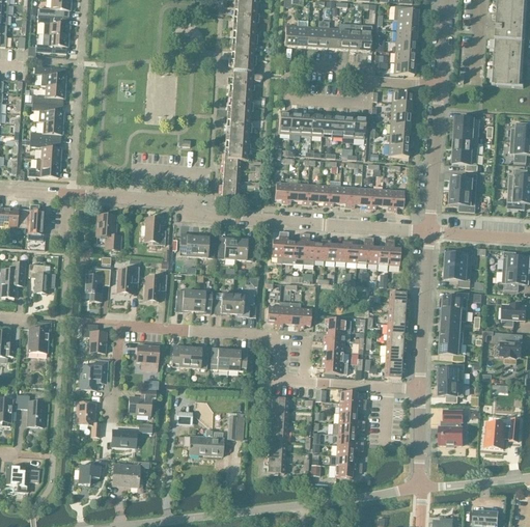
[(38,6),(38,14),(39,14),(68,16),(70,9),(71,9),(72,0),(52,0),(51,7),(38,6)]
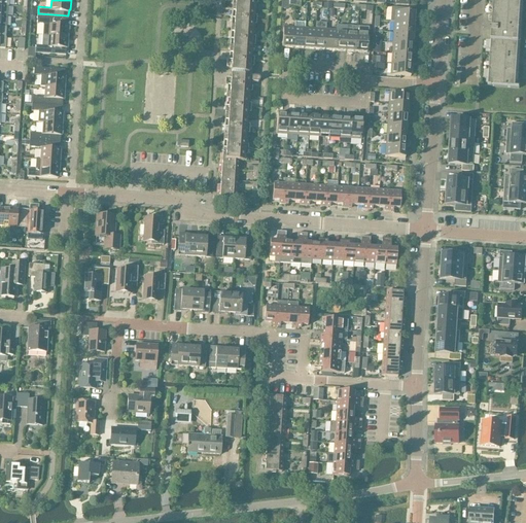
[(228,82),(223,155),(244,158),(244,151),(248,151),(249,142),(245,142),(246,130),(250,131),(250,121),(246,121),(247,109),(251,109),(252,100),(248,100),(248,89),(252,89),(253,83),(249,83),(249,78),(257,79),(258,79),(259,79),(259,78),(260,78),(260,77),(260,76),(260,75),(260,74),(259,74),(258,73),(257,73),(249,73),(250,63),(254,64),(255,55),(251,55),(251,42),(255,42),(256,33),(252,33),(253,22),(257,22),(257,12),(253,12),(254,0),(258,1),(258,0),(233,0),(230,57),(228,57),(226,65),(232,65),(232,75),(226,75),(225,82),(228,82)]
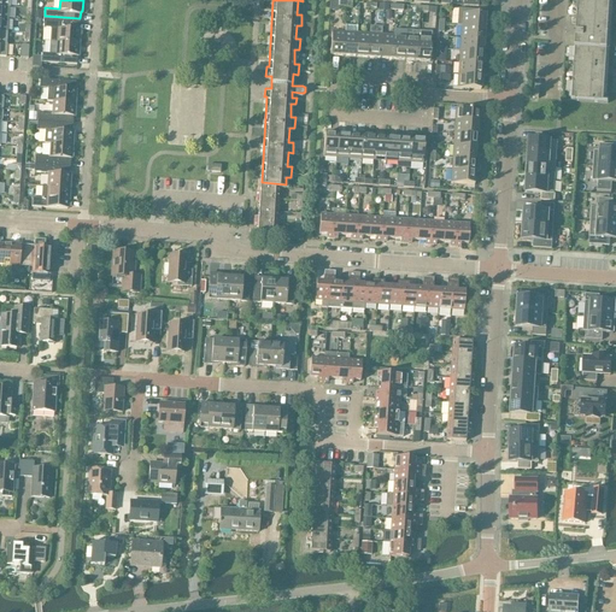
[(579,0),(578,11),(575,43),(573,96),(609,99),(609,98),(604,98),(610,0),(579,0)]
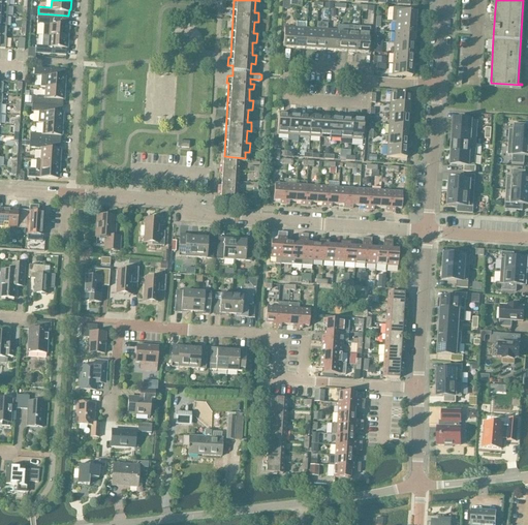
[(0,2),(0,12),(3,13),(8,13),(8,3),(3,2),(0,2)]
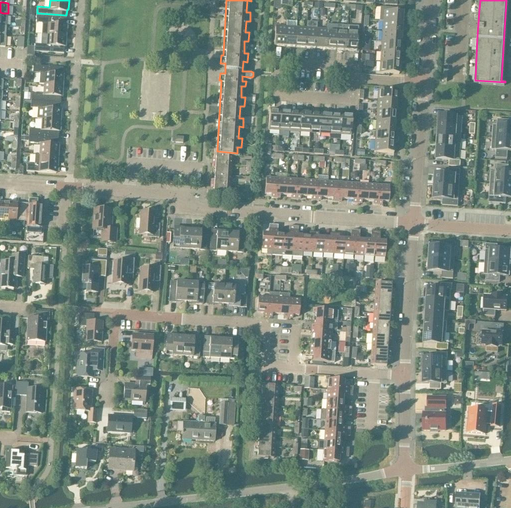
[(380,4),(380,18),(383,18),(403,19),(403,9),(401,9),(401,6),(380,4)]
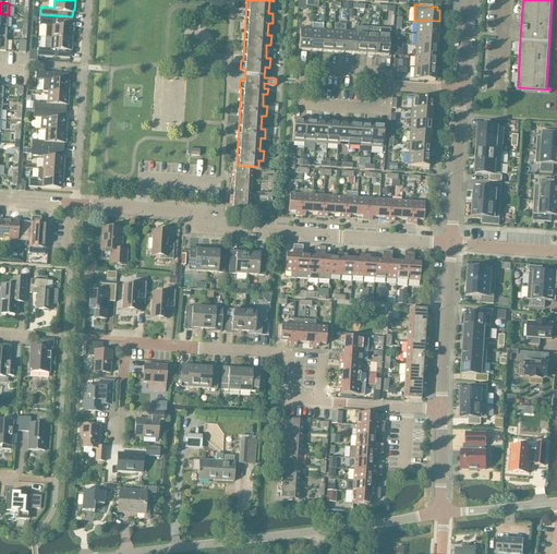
[(41,14),(41,20),(43,20),(43,22),(46,22),(46,34),(52,34),(73,36),(73,23),(72,23),(72,16),(41,14)]
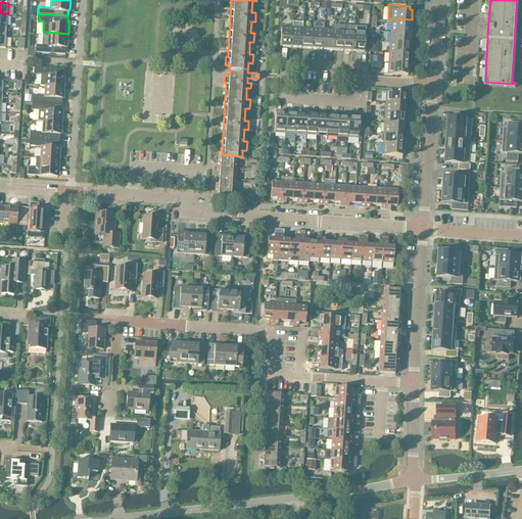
[(293,25),(291,44),(301,45),(303,25),(303,18),(293,18),(293,25)]
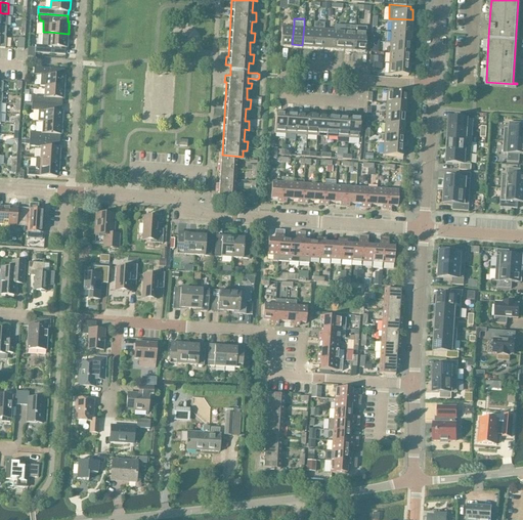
[(392,18),(392,29),(411,31),(412,19),(392,18)]
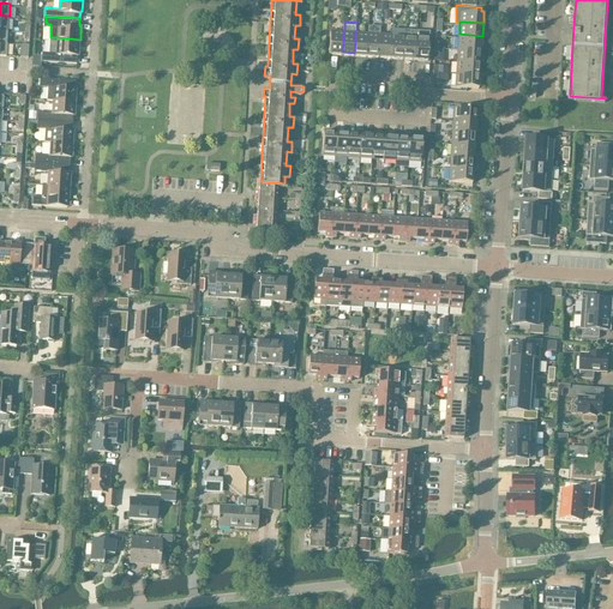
[(392,31),(391,55),(403,55),(406,32),(406,26),(394,25),(392,31)]
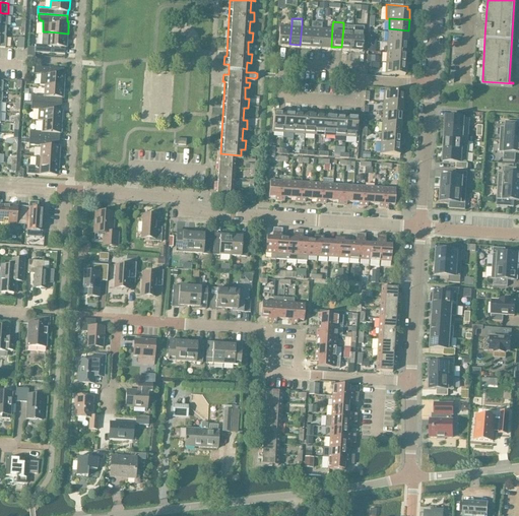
[(343,27),(341,47),(351,48),(353,28),(353,23),(343,22),(343,27)]
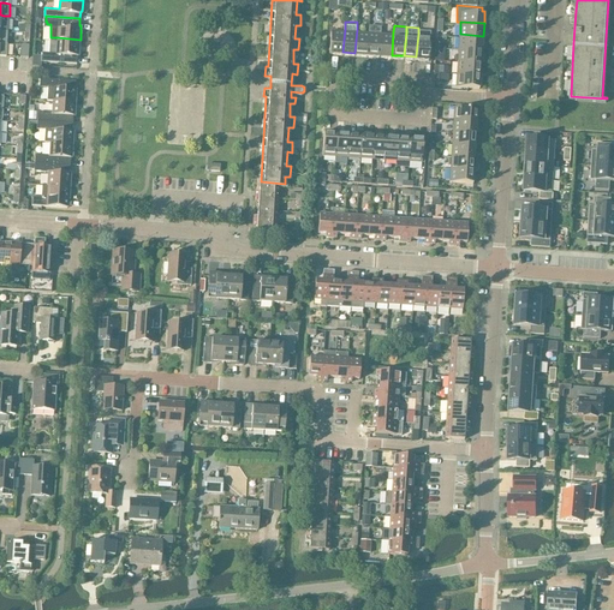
[(332,28),(331,51),(343,52),(345,29),(332,28)]
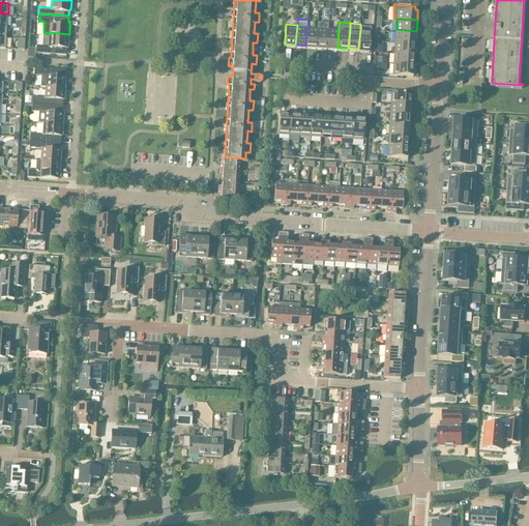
[(360,29),(358,49),(370,50),(372,29),(372,24),(360,24),(360,29)]
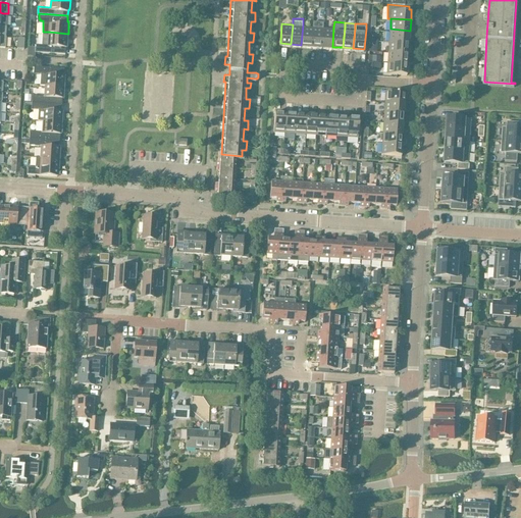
[(303,24),(301,45),(312,45),(313,26),(303,24)]
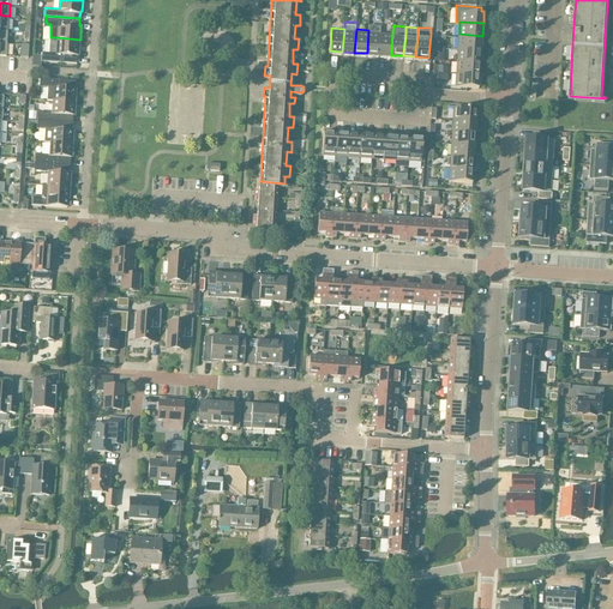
[(368,30),(367,53),(379,54),(380,31),(368,30)]
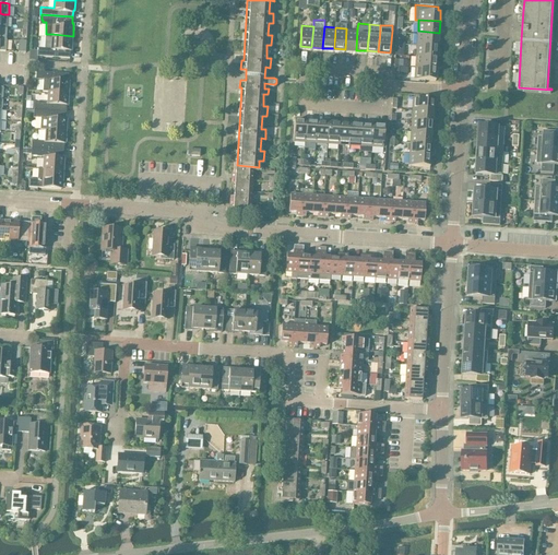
[(346,28),(345,49),(356,50),(357,28),(346,28)]
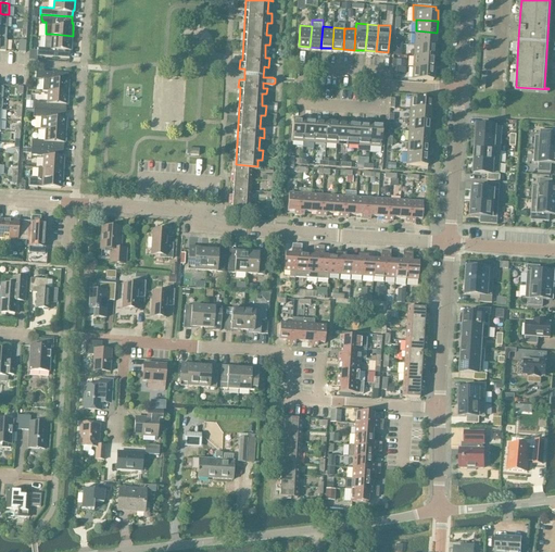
[(416,30),(415,41),(436,44),(437,33),(416,30)]
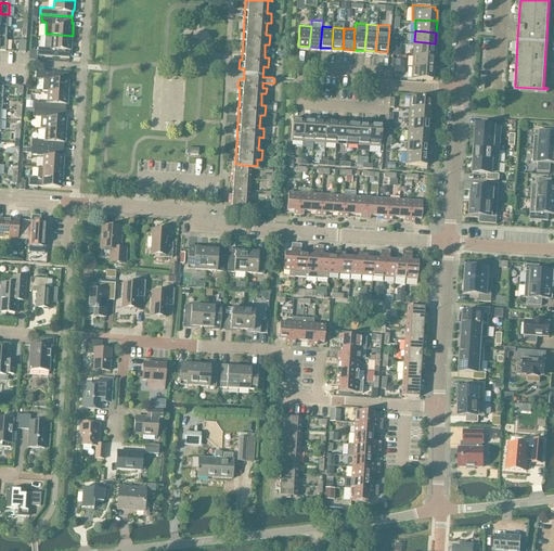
[(38,47),(38,52),(69,54),(71,48),(72,48),(73,36),(52,34),(46,34),(44,45),(38,45),(38,47)]
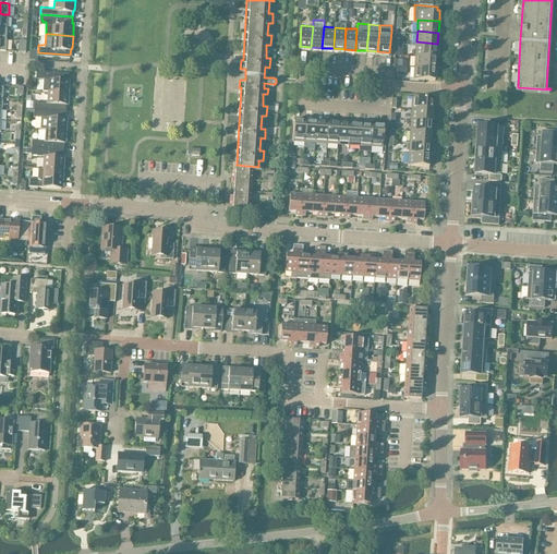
[(416,41),(415,53),(437,55),(437,44),(416,41)]
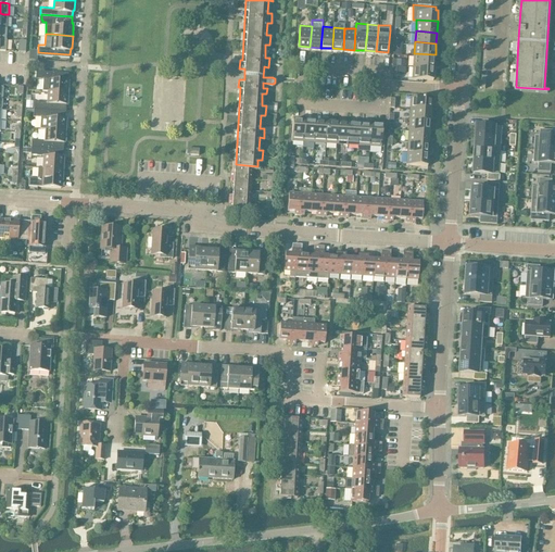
[(30,47),(29,57),(30,57),(36,57),(38,57),(38,52),(38,47),(30,47)]
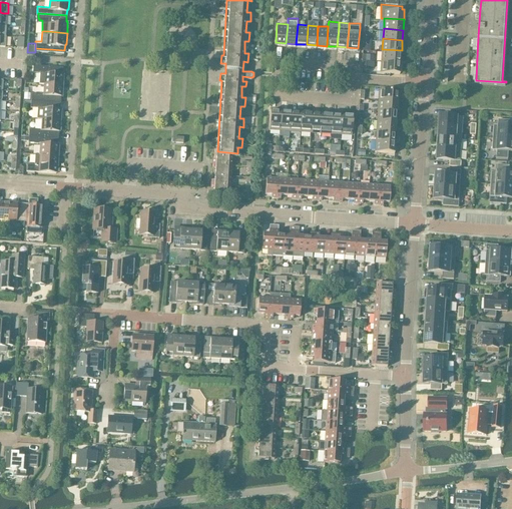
[(382,49),(382,59),(401,60),(402,50),(382,49)]
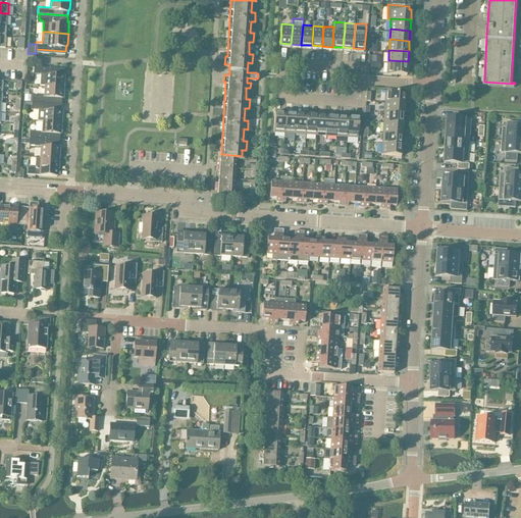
[(388,60),(387,71),(407,72),(408,61),(388,60)]
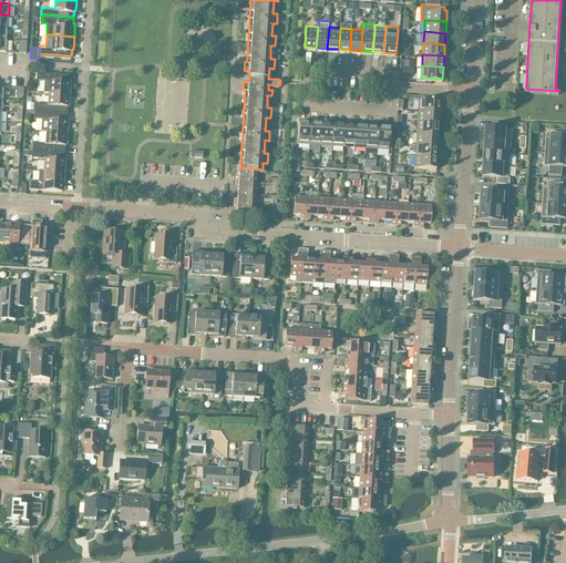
[(38,70),(37,78),(44,78),(43,90),(50,90),(70,91),(71,79),(70,79),(70,71),(38,70)]
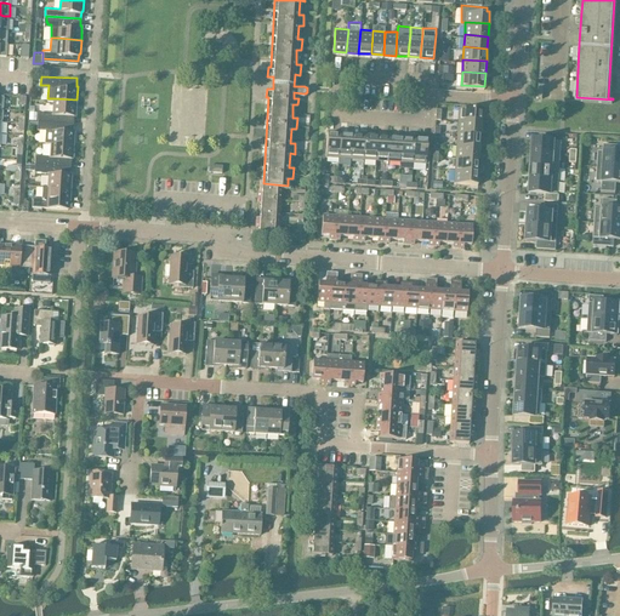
[(39,110),(38,119),(74,121),(74,113),(77,113),(77,100),(55,98),(53,112),(39,110)]
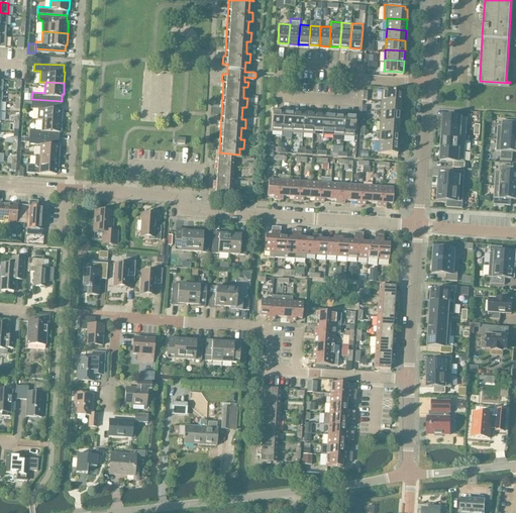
[(383,88),(382,98),(401,99),(402,89),(383,88)]
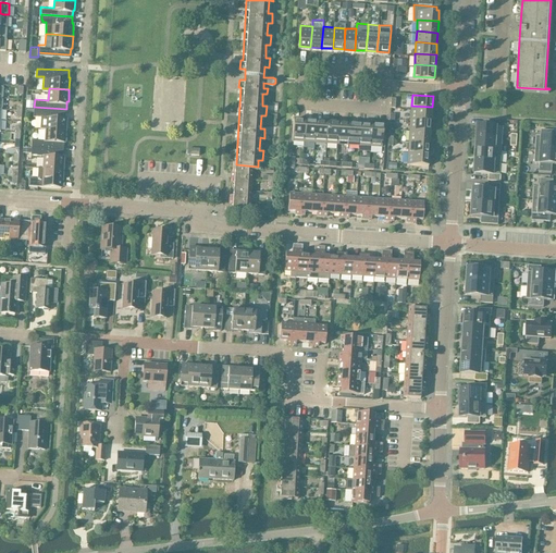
[(411,106),(410,117),(432,119),(432,107),(411,106)]
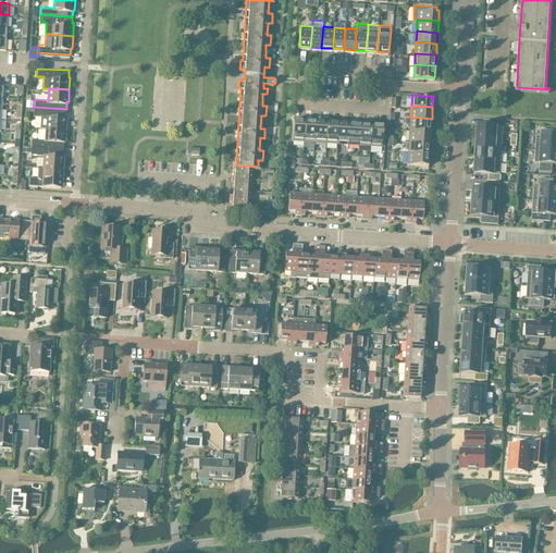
[(34,107),(34,114),(41,114),(40,126),(46,126),(66,127),(68,115),(66,115),(66,109),(34,107)]
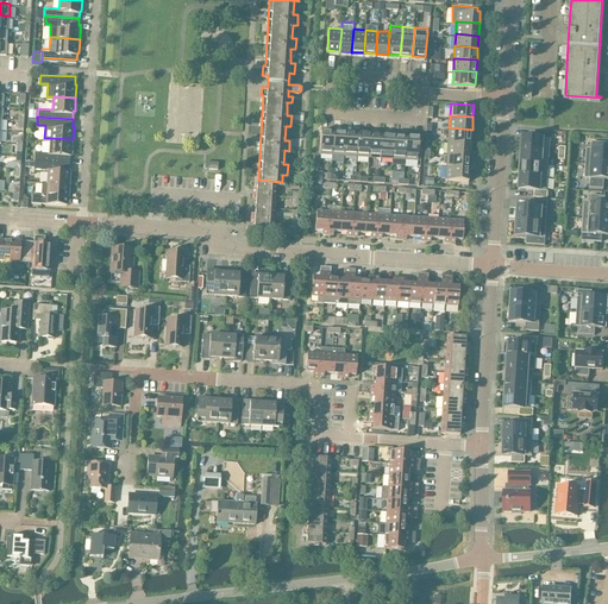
[(320,151),(333,152),(334,129),(321,127),(320,151)]
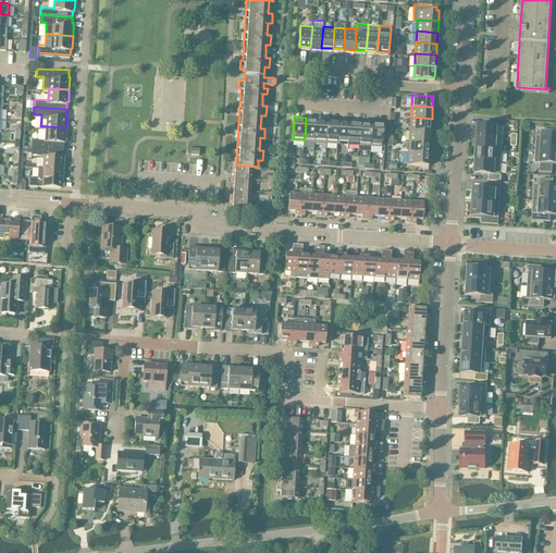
[(410,117),(410,128),(431,130),(432,119),(410,117)]
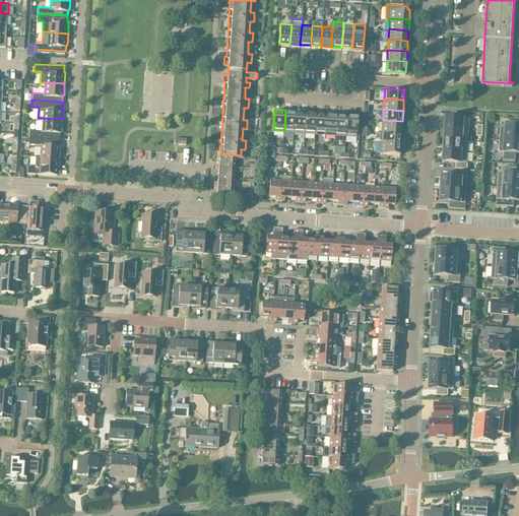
[(285,110),(284,130),(295,130),(296,111),(285,110)]
